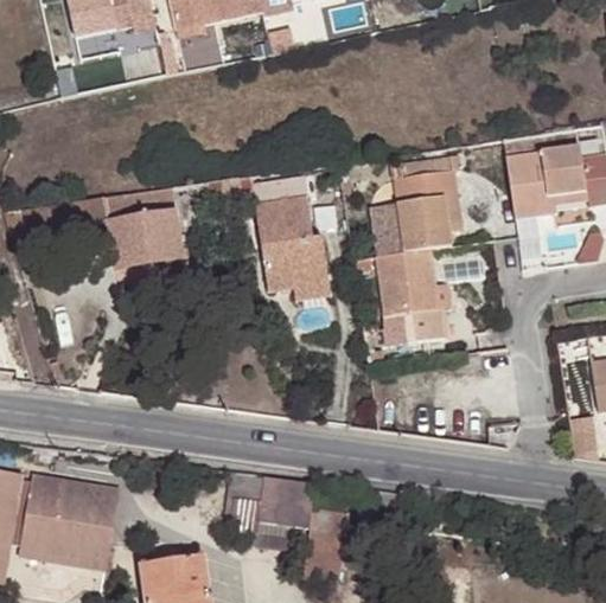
[(67,0),(75,39),(134,26),(132,18),(153,13),(150,0),(67,0)]
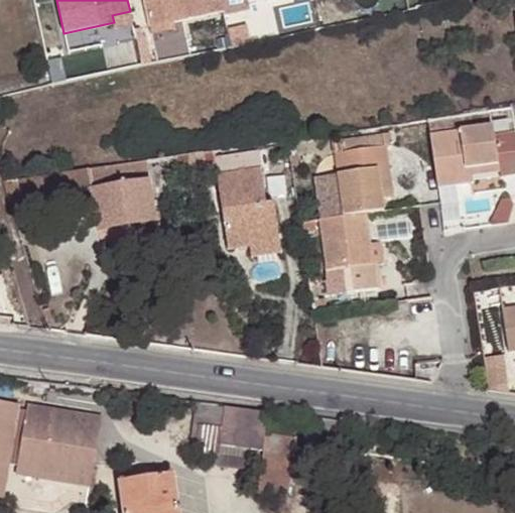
[(143,0),(149,26),(172,21),(223,10),(221,1),(221,0),(143,0)]
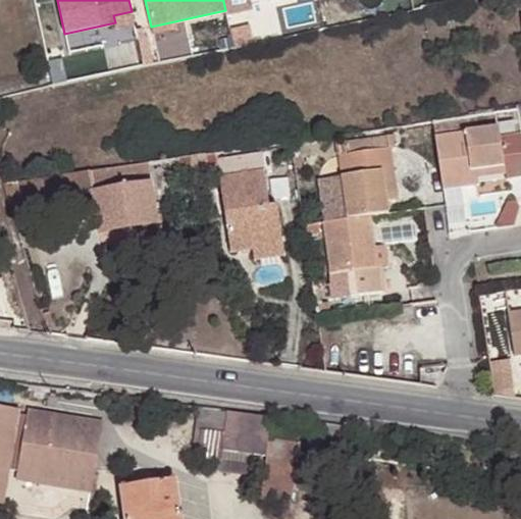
[(132,11),(113,15),(115,22),(116,29),(134,26),(132,11)]
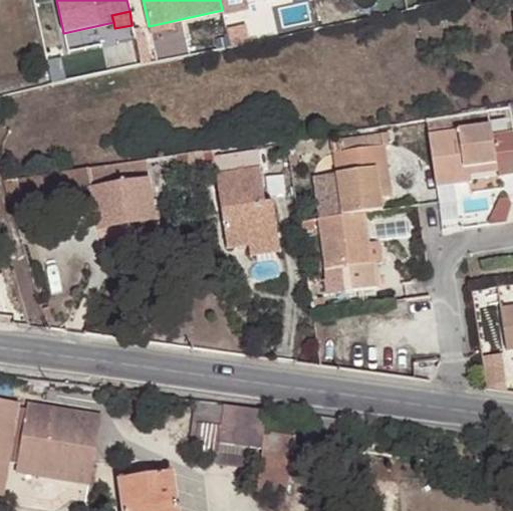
[(172,21),(149,26),(150,33),(174,28),(172,21)]
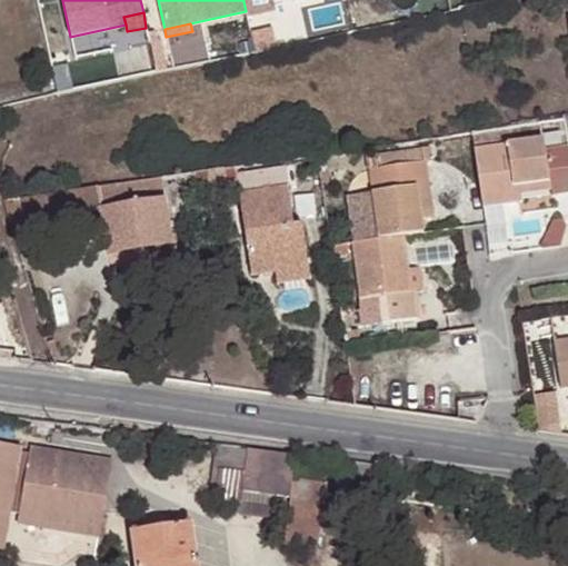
[(546,140),(474,151),(480,192),(521,187),(522,194),(554,189),(548,150),(546,140)]
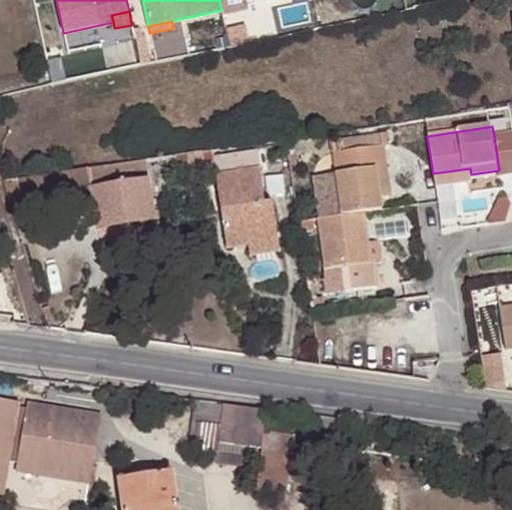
[(330,141),(341,214),(362,211),(382,208),(380,194),(378,182),(391,180),(385,144),(391,143),(389,132),(330,141)]
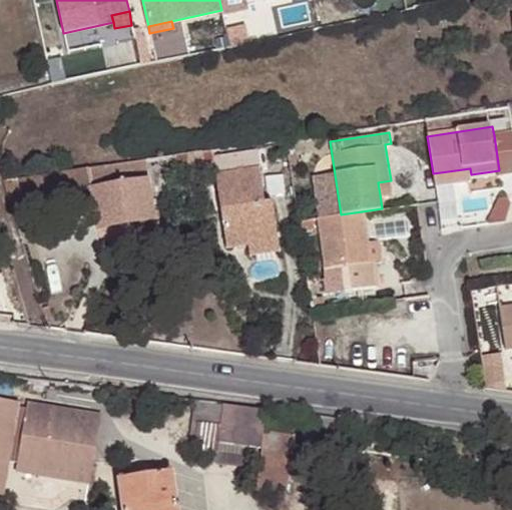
[(511,132),(494,135),(499,170),(500,175),(511,173),(511,132)]
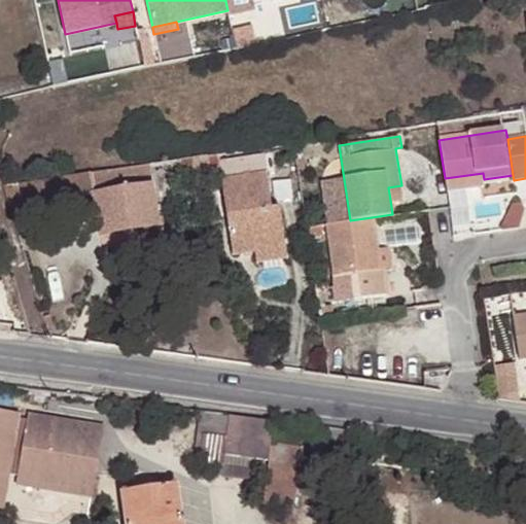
[(175,158),(177,167),(207,163),(204,152),(175,158)]
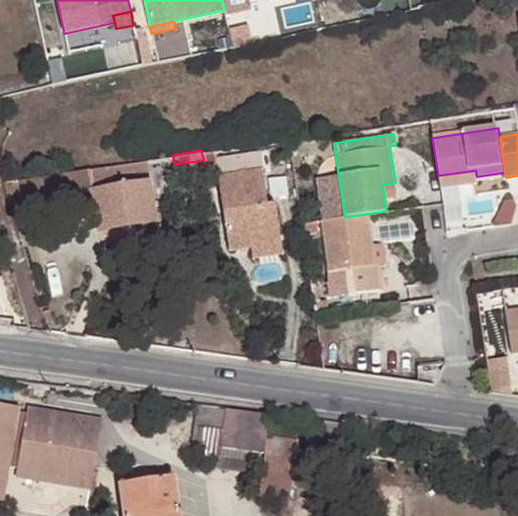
[(147,168),(174,164),(172,155),(145,159),(147,168)]
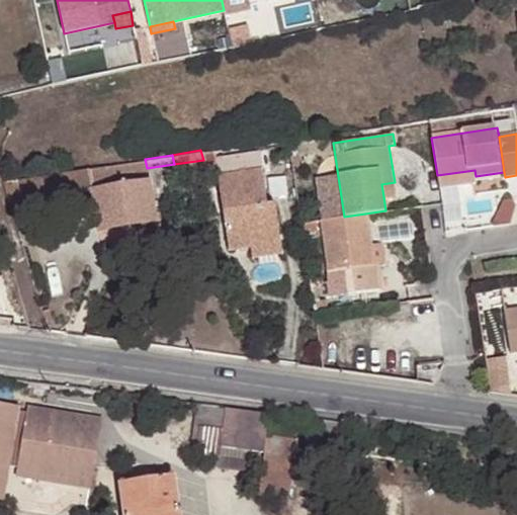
[(145,159),(86,168),(91,186),(148,178),(147,168),(145,159)]
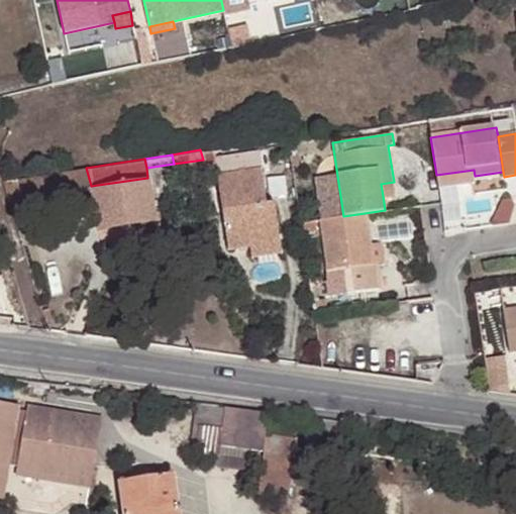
[(86,168),(54,173),(59,196),(90,190),(91,186),(86,168)]
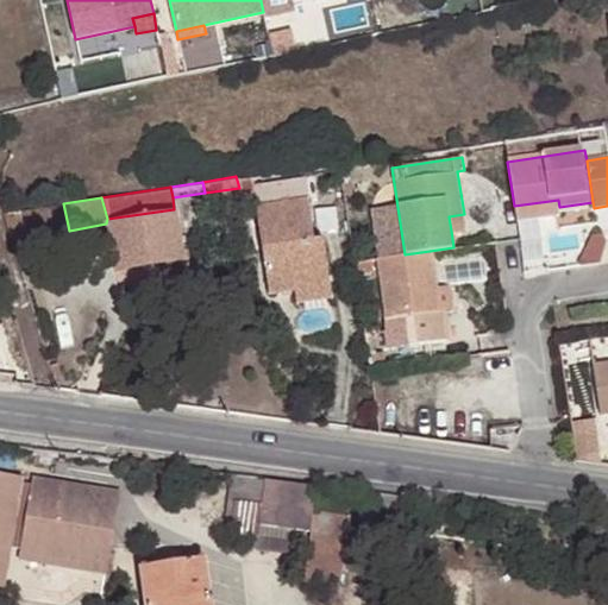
[(265,269),(271,288),(294,285),(330,281),(323,235),(312,238),(307,197),(256,206),(265,269)]
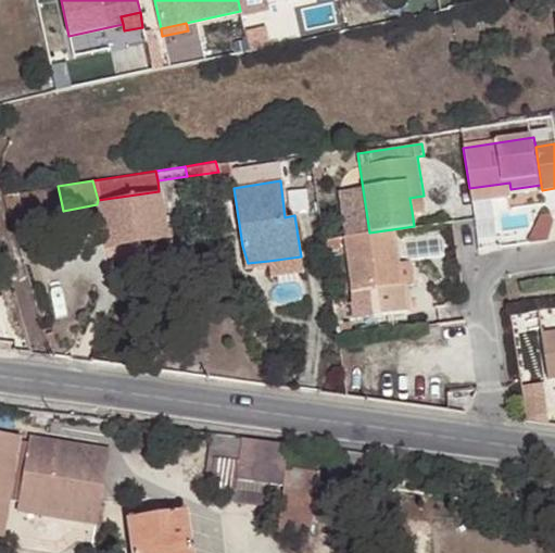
[(509,183),(469,188),(471,202),(513,197),(511,189),(509,183)]
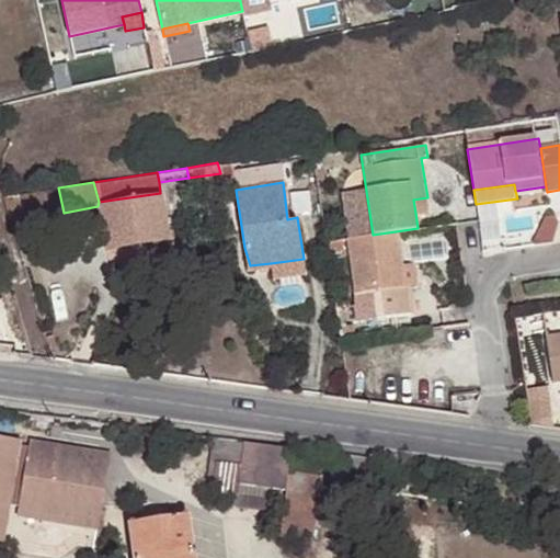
[(160,193),(99,202),(98,206),(105,246),(140,240),(168,236),(160,193)]
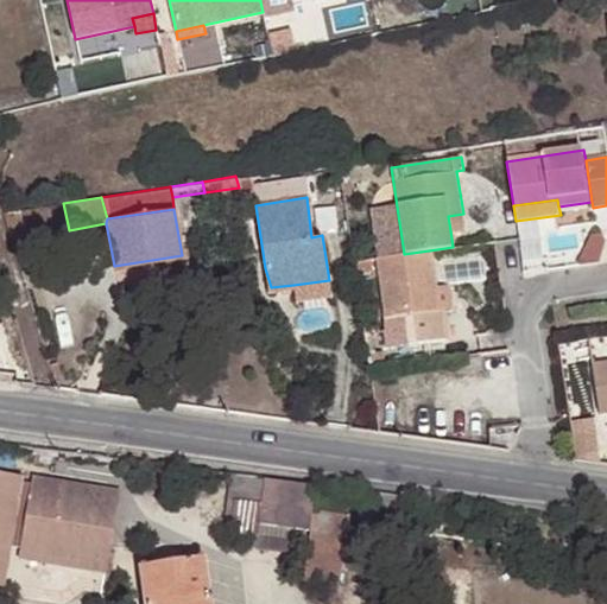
[(466,228),(463,214),(448,216),(450,230),(466,228)]
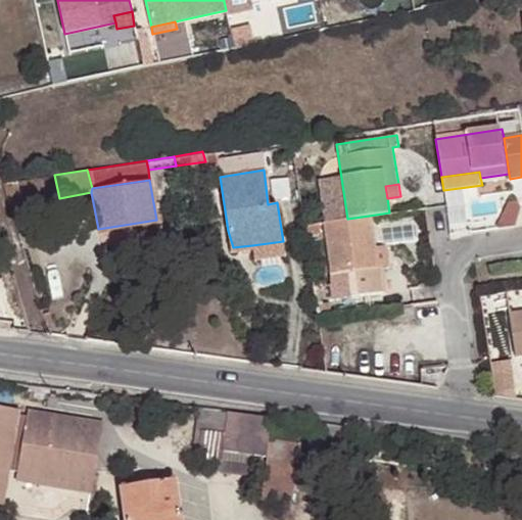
[(18,202),(9,204),(13,223),(22,221),(18,202)]
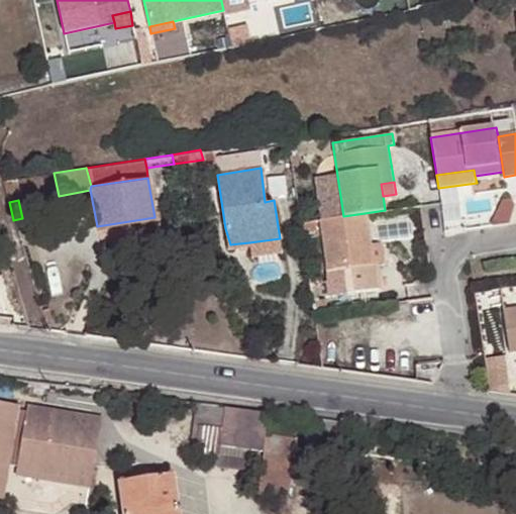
[(506,203),(495,223),(508,221),(514,210),(513,201),(506,203)]
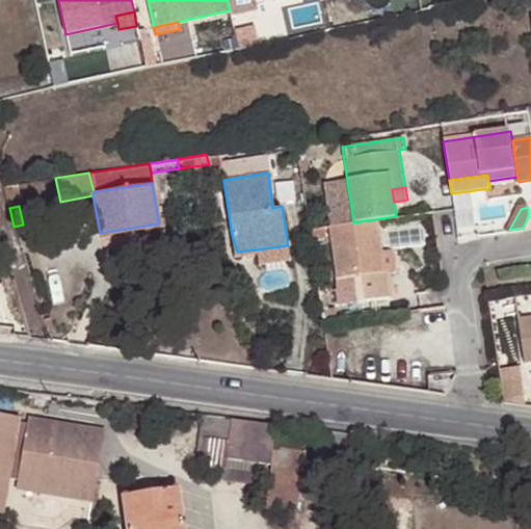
[(353,222),(330,226),(341,302),(391,295),(387,270),(382,271),(380,249),(375,219),(353,222)]
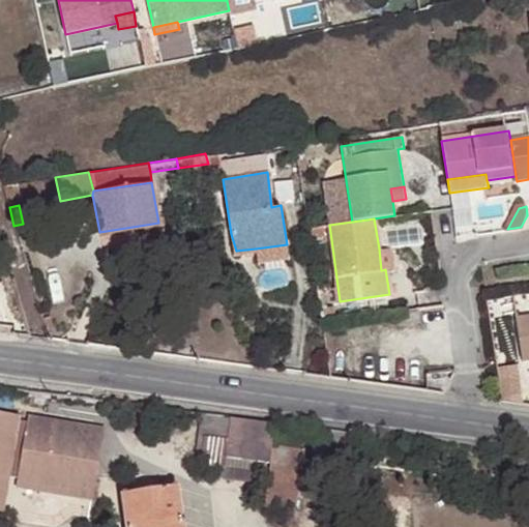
[(158,223),(133,227),(136,250),(162,245),(158,223)]
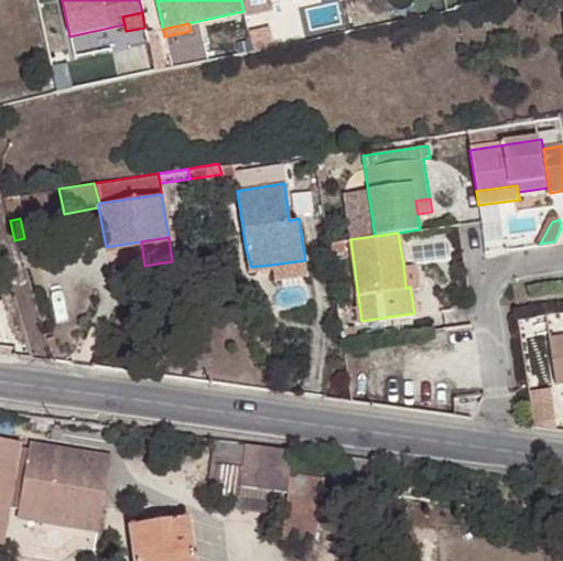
[(306,270),(305,260),(272,265),(273,276),(306,270)]
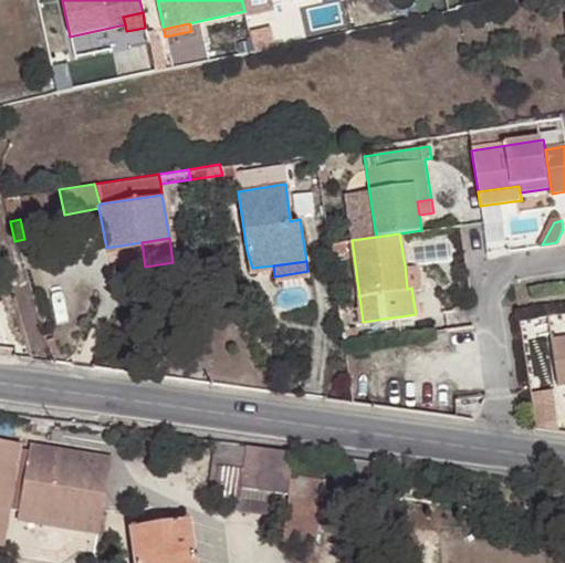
[(407,289),(411,288),(420,287),(417,266),(405,266),(407,289)]
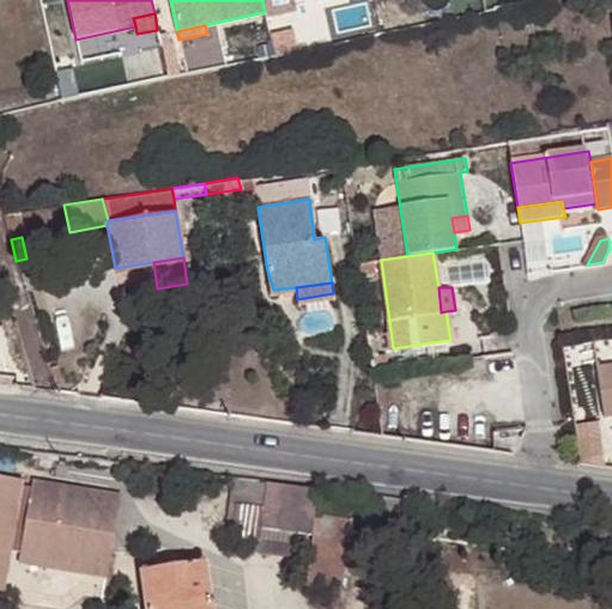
[(484,353),(465,357),(466,371),(485,369),(484,353)]
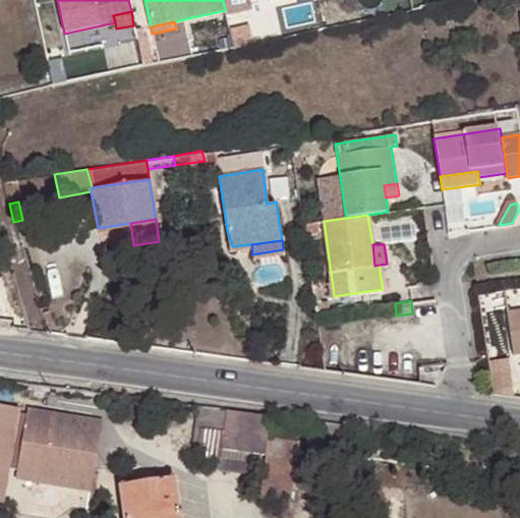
[(519,308),(508,311),(514,353),(519,352),(519,308)]
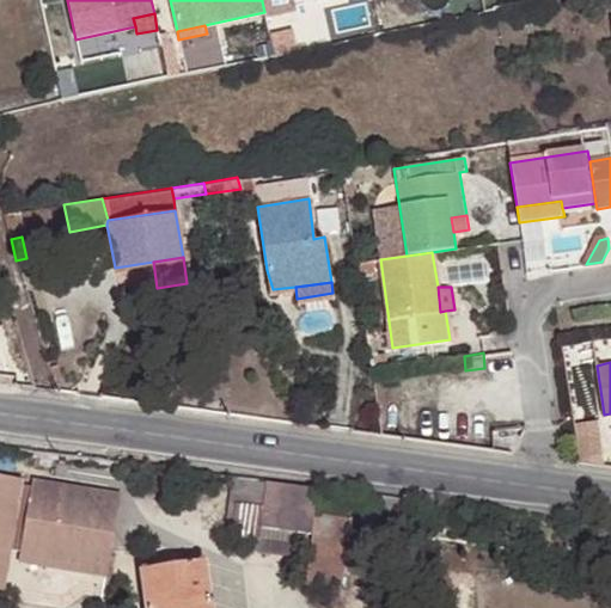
[(268,481),(269,476),(238,471),(234,499),(242,501),(266,504),(268,481)]
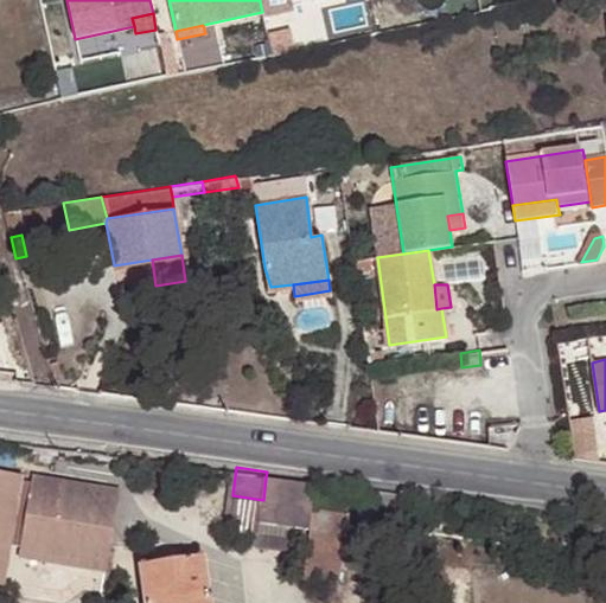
[(0,582),(6,583),(12,545),(21,479),(24,476),(0,470),(0,582)]
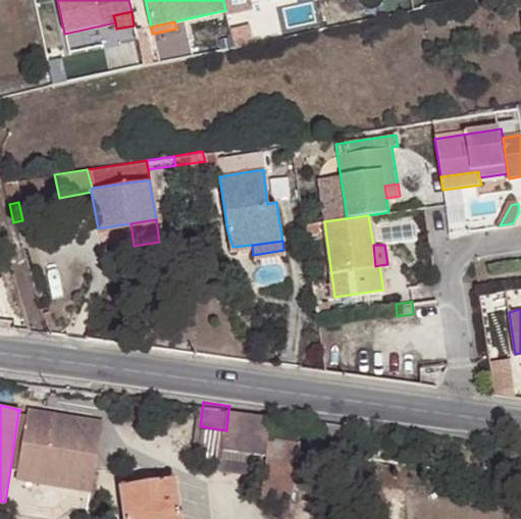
[(20,481),(83,491),(93,492),(106,421),(68,414),(33,408),(32,414),(22,471),(20,481)]
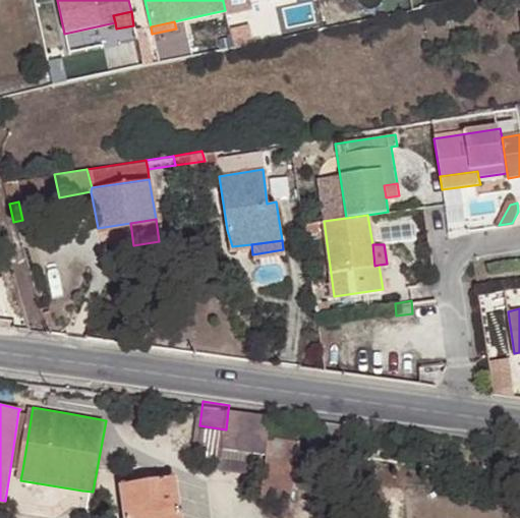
[(270,414),(228,410),(226,429),(224,447),(266,452),(270,414)]
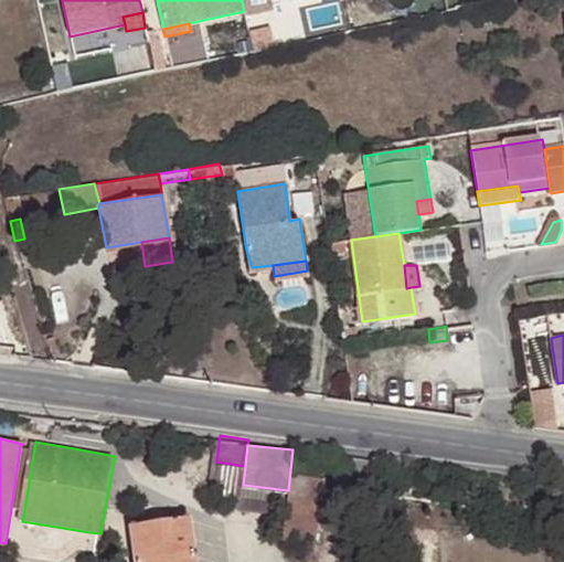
[(11,508),(24,510),(34,448),(20,446),(11,508)]
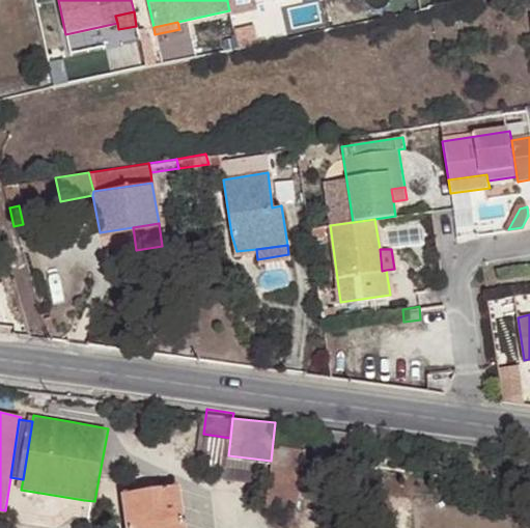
[(230,438),(210,435),(206,464),(227,466),(228,455),(230,438)]
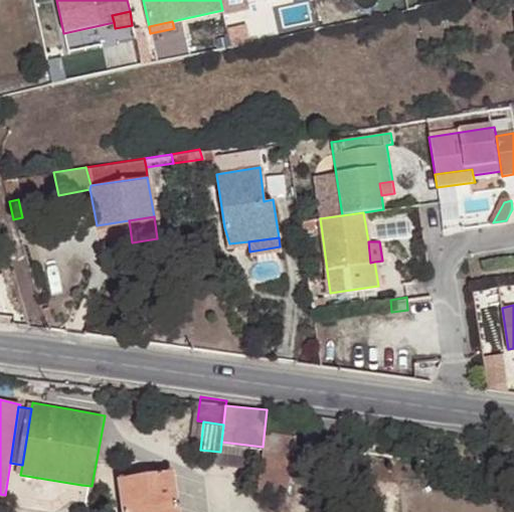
[(126,511),(178,511),(172,470),(122,477),(126,511)]
